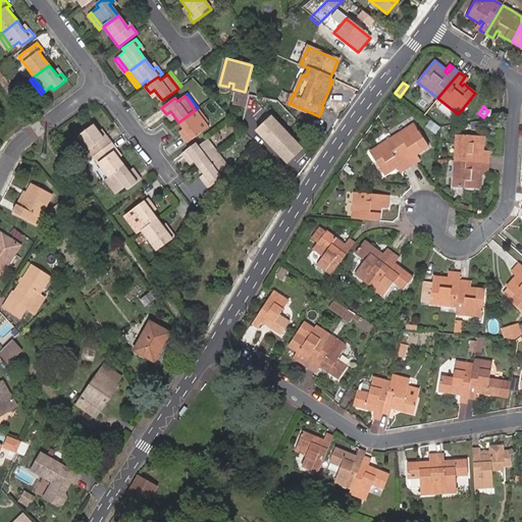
[(195,110),(206,124),(209,122),(198,108),(195,110)]
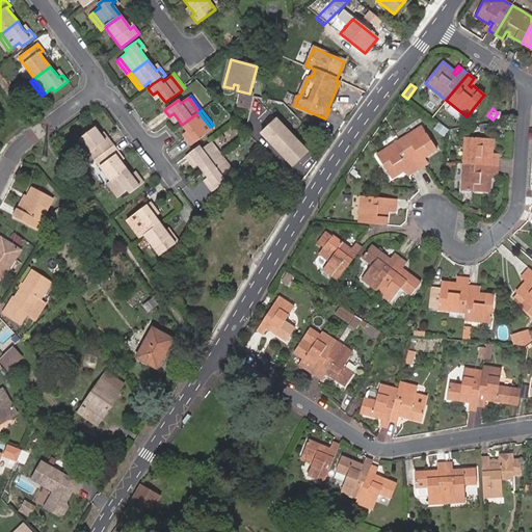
[(205,135),(203,132),(210,127),(198,112),(182,125),(187,132),(190,136),(186,139),(191,145),(205,135)]
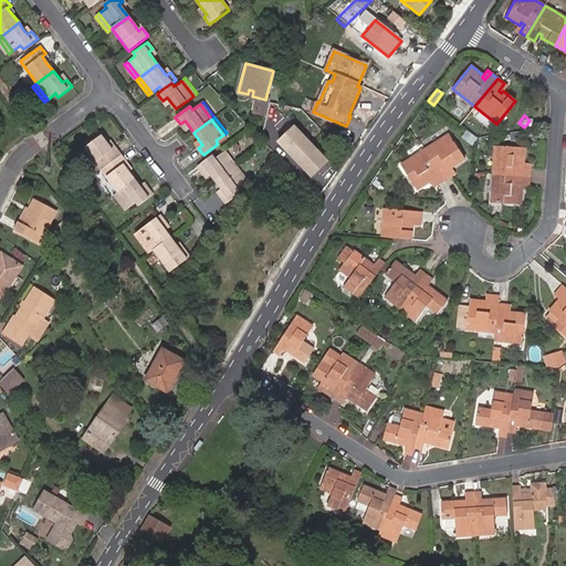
[(294,126),(276,144),(312,180),(329,163),(294,126)]
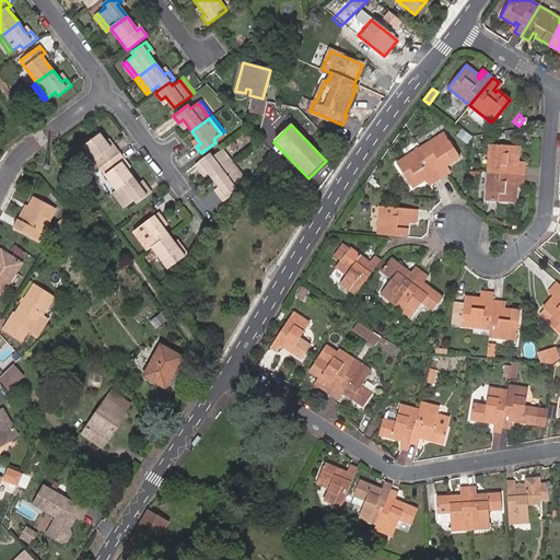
[(465,153),(451,130),(444,135),(459,156),(465,153)]
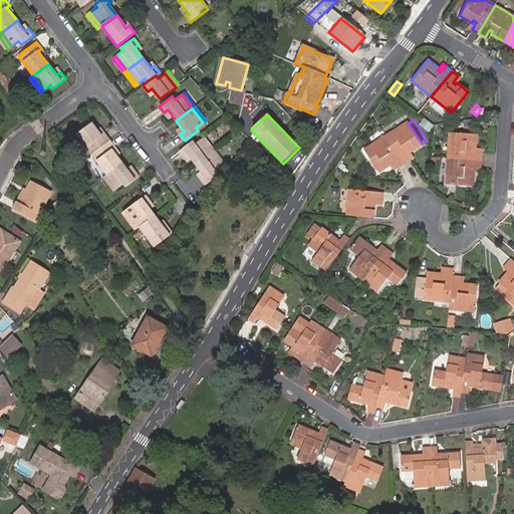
[(97,130),(92,122),(77,134),(92,154),(110,141),(105,134),(102,136),(97,130)]
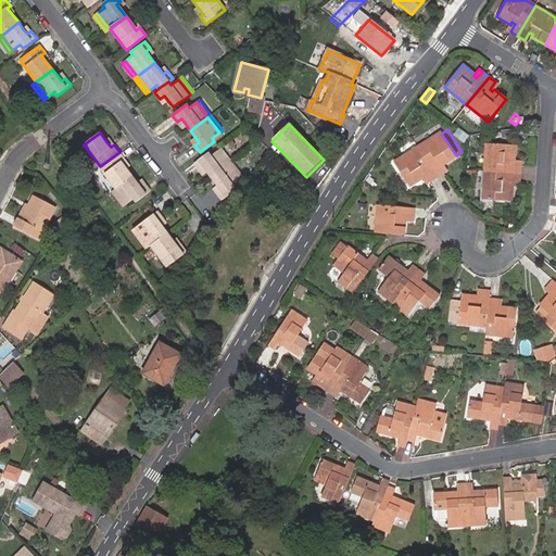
[(417,147),(436,177),(443,173),(439,165),(442,163),(443,165),(456,158),(456,155),(441,134),(441,133),(417,147)]
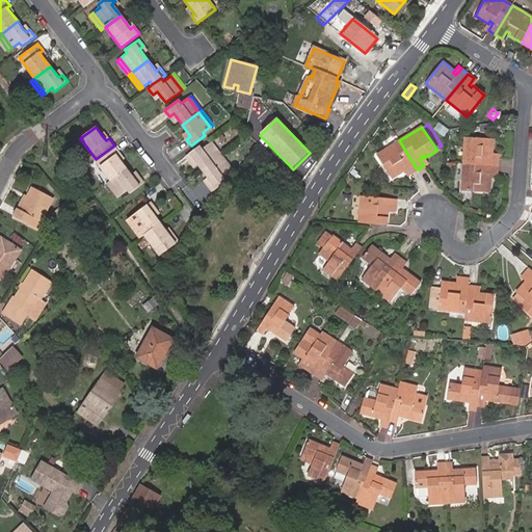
[(463,164),(498,166),(498,158),(489,158),(489,154),(491,154),(493,139),(466,137),(463,164)]
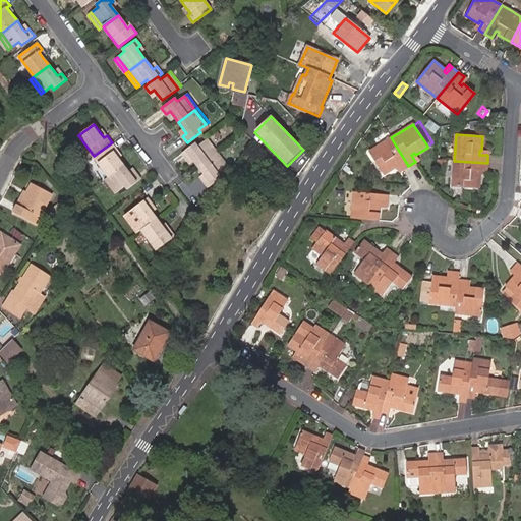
[(368,152),(384,175),(396,167),(394,165),(397,163),(402,170),(408,166),(391,137),(368,152)]
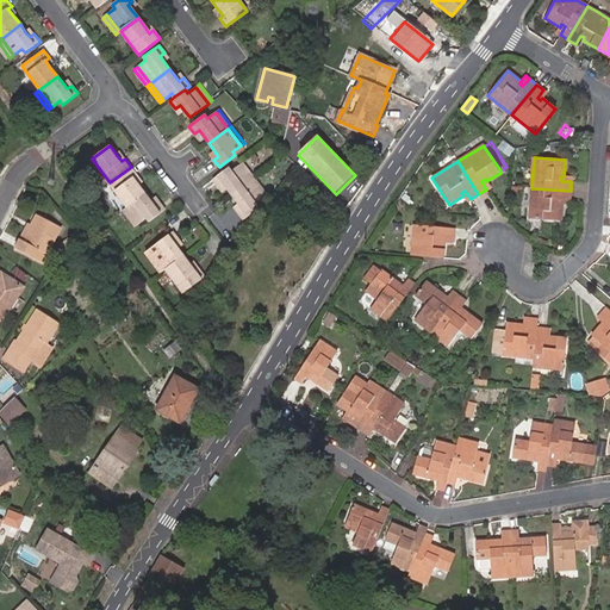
[(243,163),(240,166),(251,182),(255,179),(243,163)]
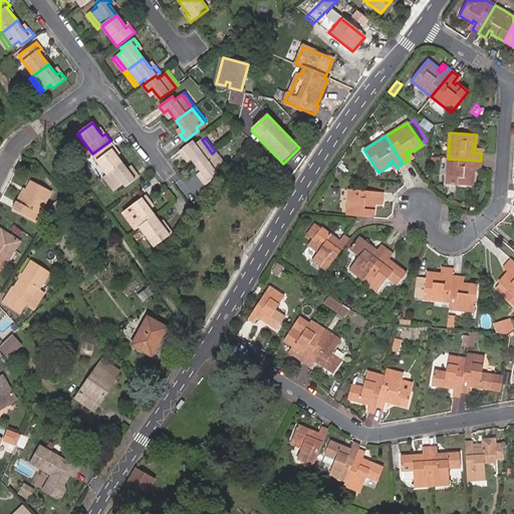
[(202,140),(195,145),(192,142),(179,152),(184,158),(188,155),(191,159),(196,166),(212,154),(202,140)]
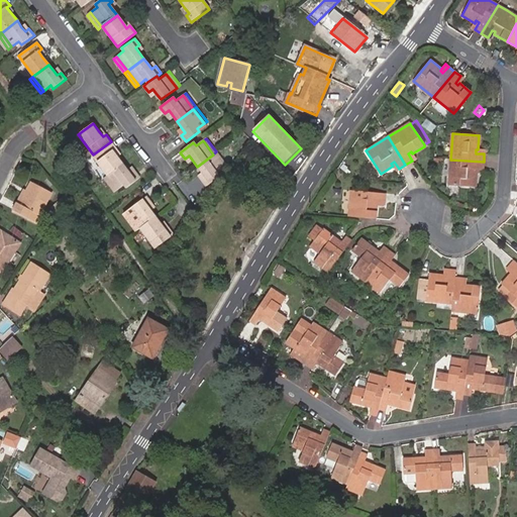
[(108,175),(123,164),(117,157),(113,150),(116,148),(111,141),(93,154),(108,175)]
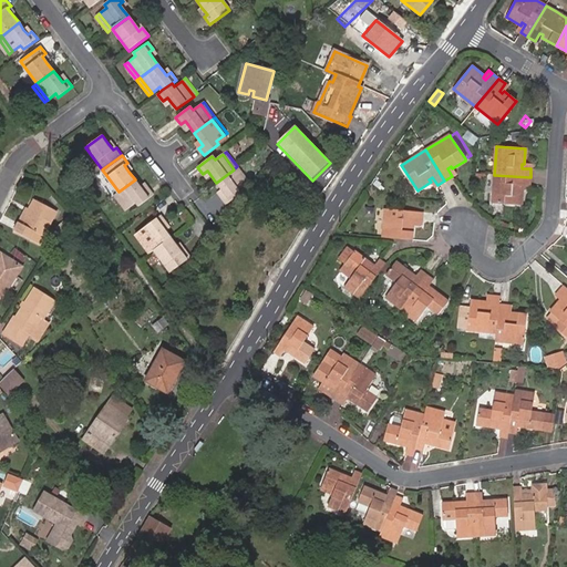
[(234,169),(246,185),(249,182),(237,166),(234,169)]
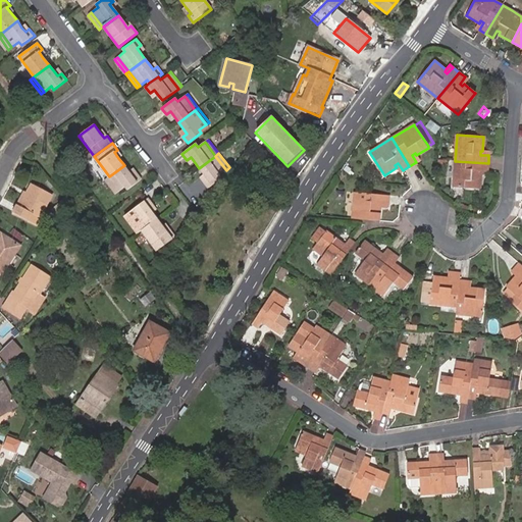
[(221,178),(219,175),(226,170),(215,156),(199,168),(205,174),(208,178),(204,181),(209,189),(221,178)]
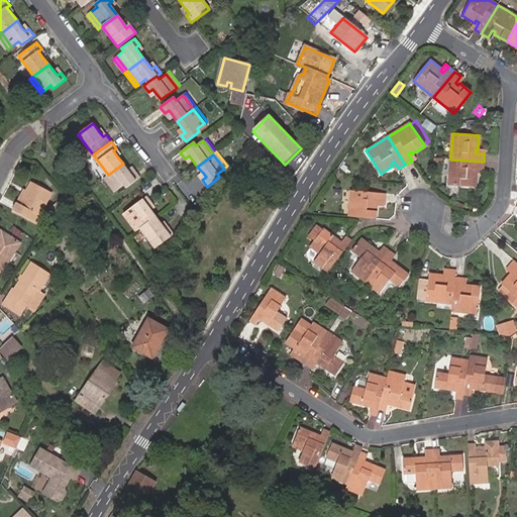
[(473,187),(476,187),(477,172),(475,172),(475,169),(483,169),(484,162),(450,160),(448,185),(473,187)]
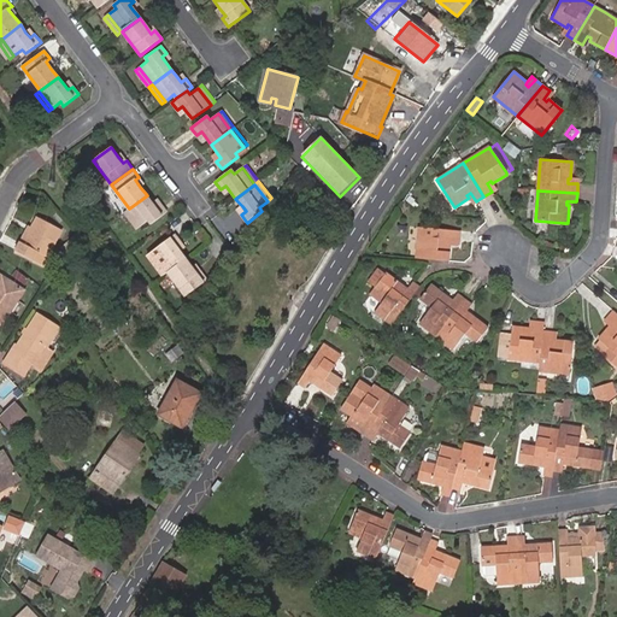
[(140,227),(148,221),(151,224),(166,213),(162,205),(156,209),(152,204),(147,195),(129,209),(128,210),(140,227)]
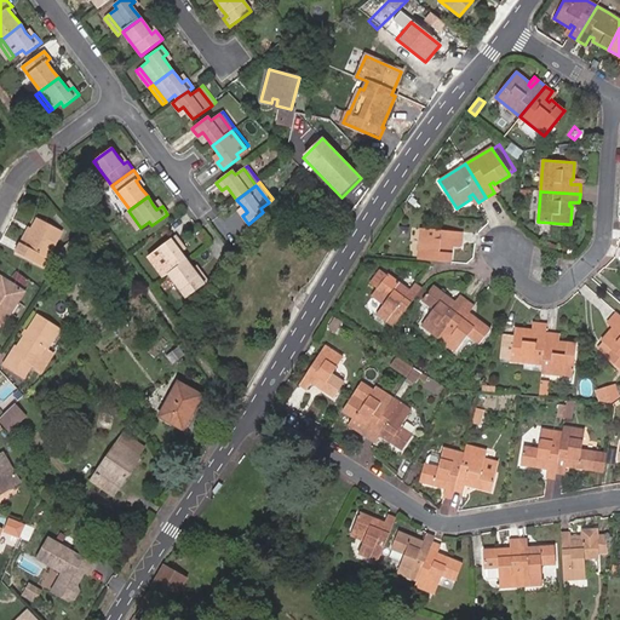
[(137,230),(141,228),(128,211),(125,213),(137,230)]
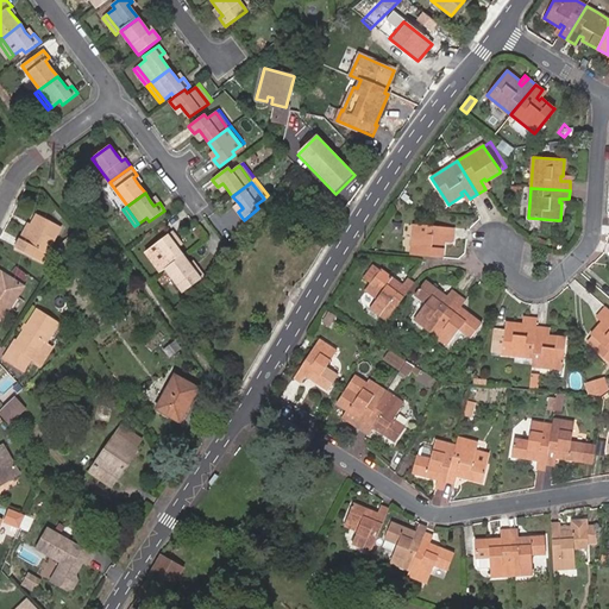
[(48,253),(62,227),(37,214),(23,240),(20,239),(16,248),(35,257),(39,249),(48,253)]
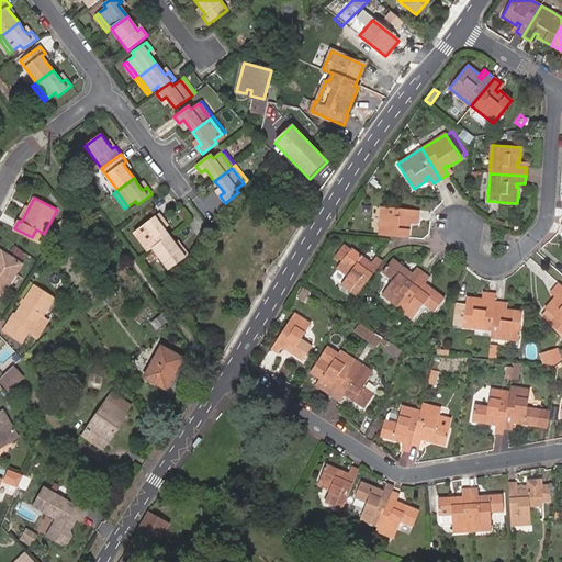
[(380,235),(408,238),(409,222),(407,222),(407,218),(417,218),(417,210),(382,208),(380,235)]
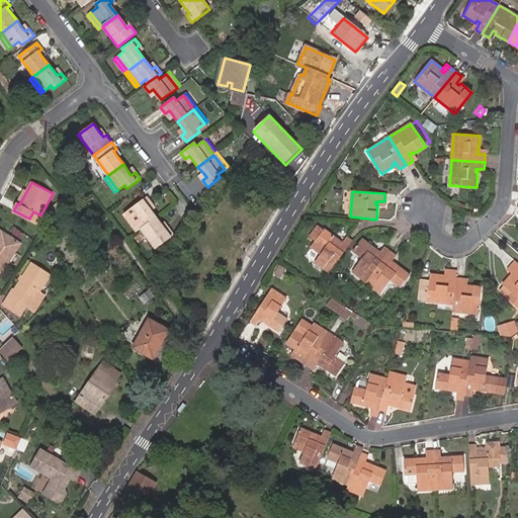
[(58,214),(71,203),(66,196),(53,207),(58,214)]
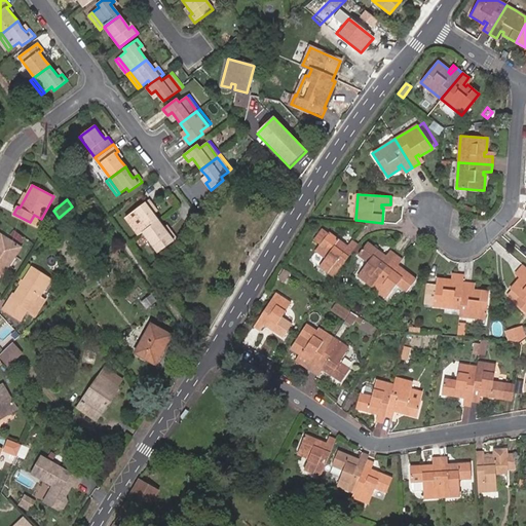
[(136,210),(138,213),(132,219),(143,232),(144,232),(158,220),(153,214),(150,210),(154,207),(149,199),(136,210)]
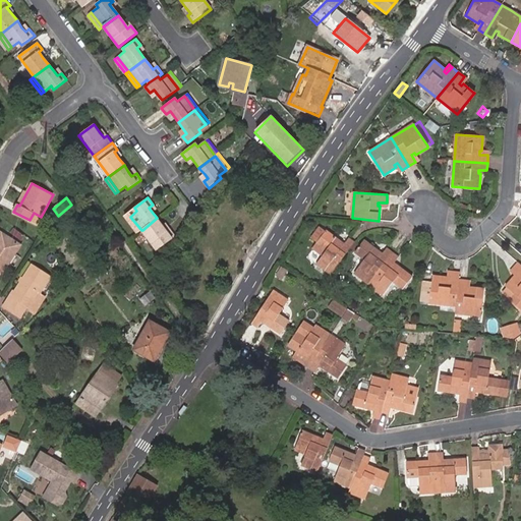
[(37,224),(41,217),(34,213),(30,220),(37,224)]
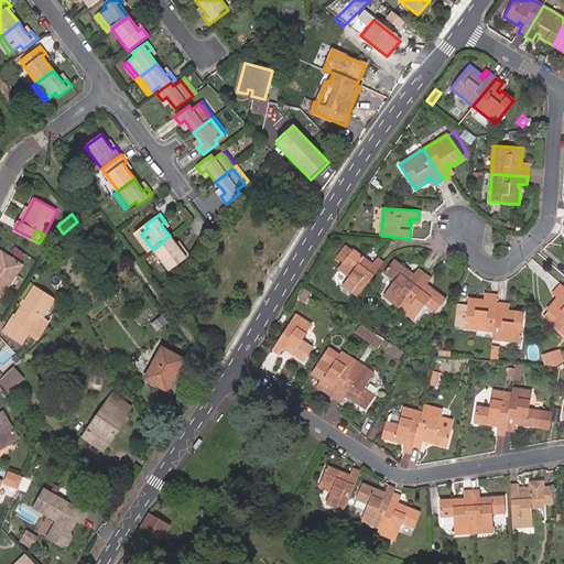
[(153,249),(141,235),(138,237),(149,252),(153,249)]
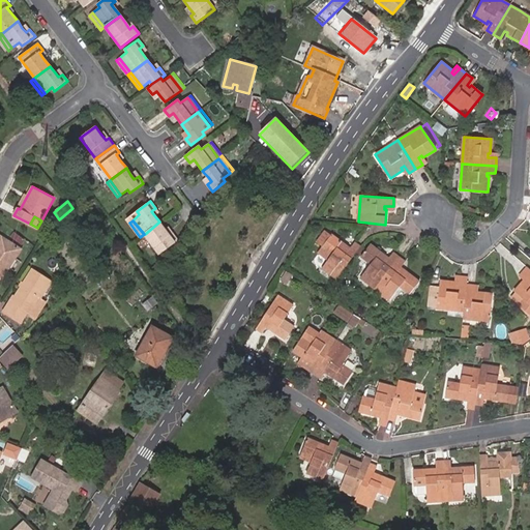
[(166,229),(159,222),(145,234),(160,254),(179,239),(173,233),(170,235),(166,229)]
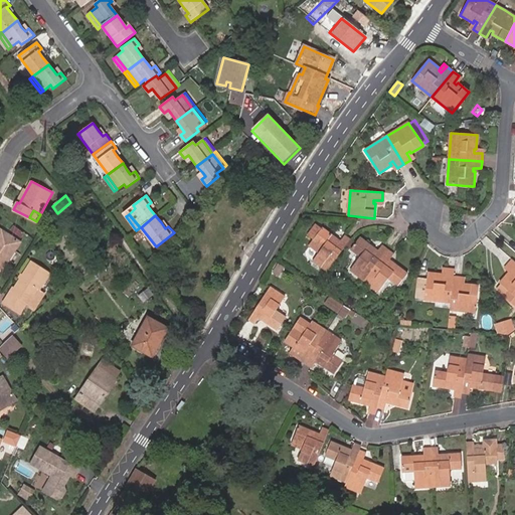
[(327,271),(350,240),(344,235),(340,241),(322,228),(316,223),(308,235),(313,239),(309,246),(318,253),(313,261),(327,271)]
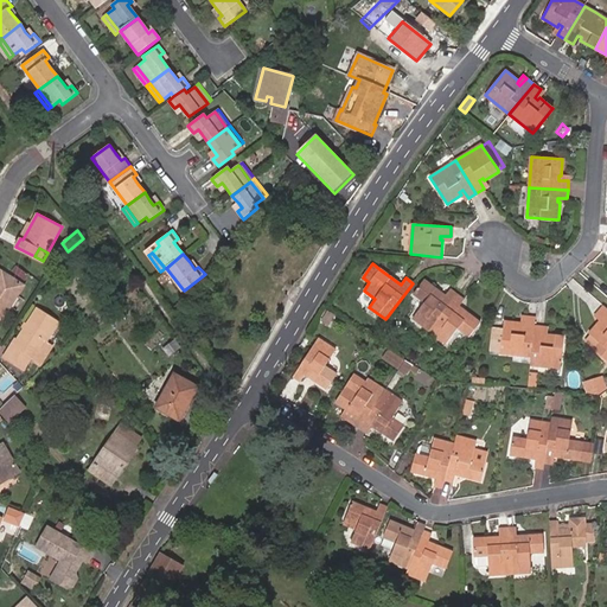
[(0,320),(1,321),(24,286),(0,270),(0,320)]
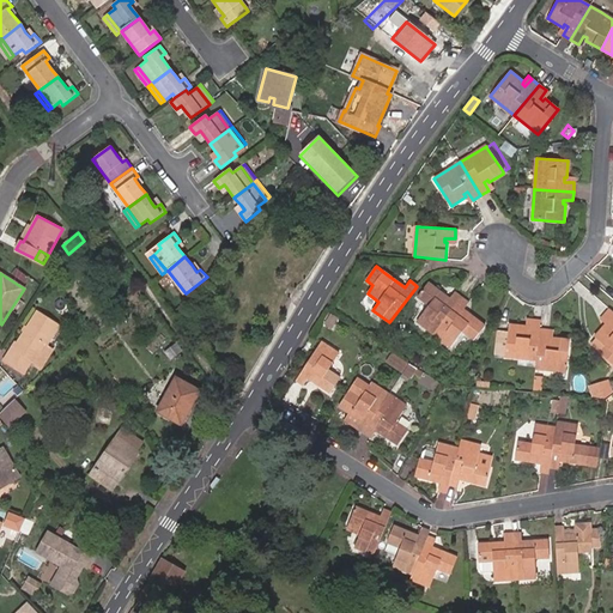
[(434,334),(461,298),(454,292),(449,299),(428,284),(417,297),(429,305),(417,322),(434,334)]
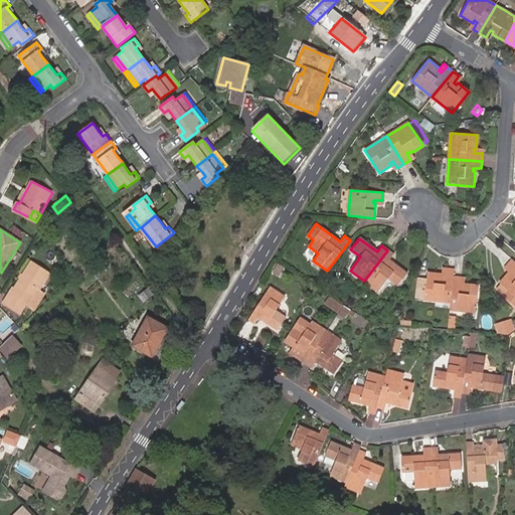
[(398,286),(407,274),(389,261),(393,254),(387,250),(364,281),(378,292),(388,278),(398,286)]
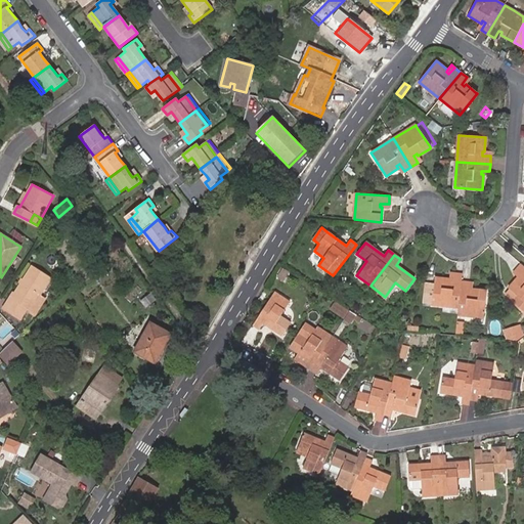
[(523,266),(521,264),(516,270),(523,275),(520,278),(518,276),(509,288),(518,296),(514,301),(515,304),(523,311),(523,266)]
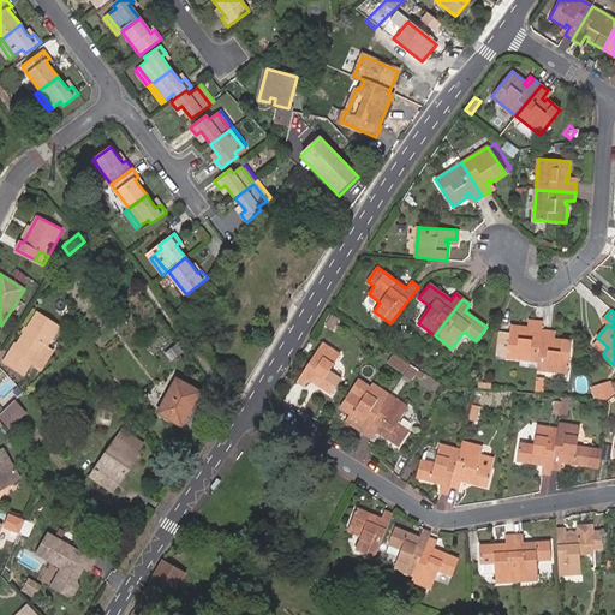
[(47,347),(60,327),(37,312),(17,344),(15,344),(3,362),(24,375),(33,363),(36,365),(47,347)]
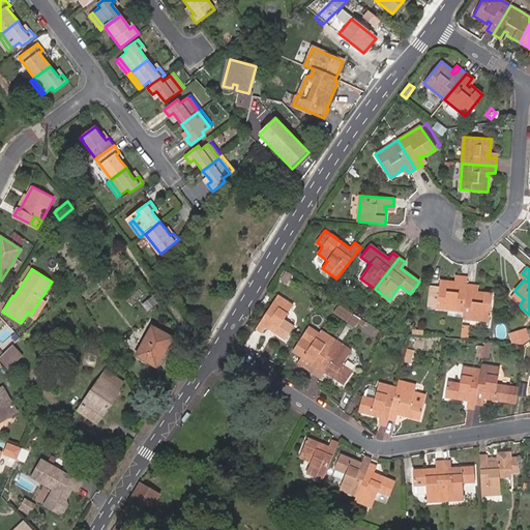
[(464,312),(466,292),(466,285),(467,277),(459,276),(459,286),(454,285),(454,283),(440,281),(439,287),(430,286),(428,305),(437,306),(437,308),(464,312)]
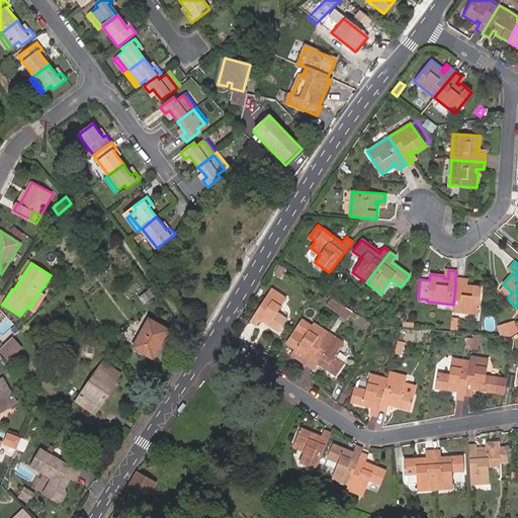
[(452,312),(479,315),(481,287),(469,286),(466,286),(466,288),(462,288),(463,279),(455,278),(455,285),(453,305),(452,312)]
